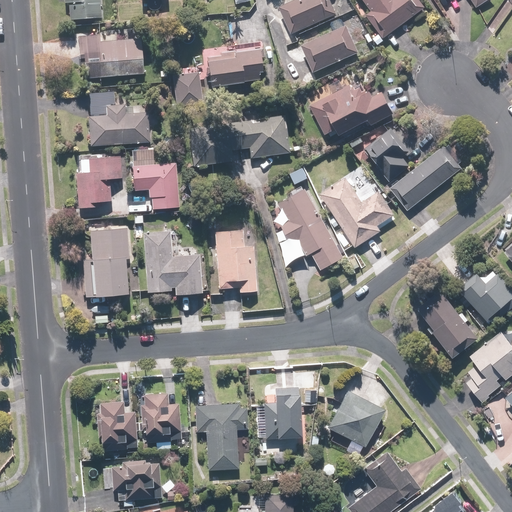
[(64,0),(65,3),(67,3),(68,18),(101,16),(99,0),(64,0)]
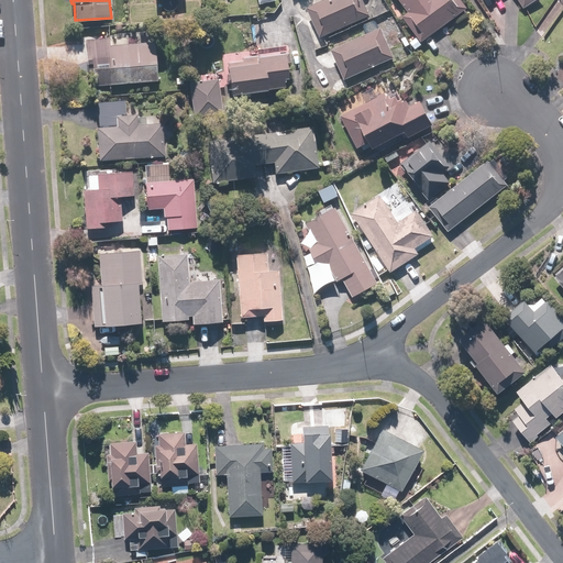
[(364,0),(323,0),(308,7),(321,36),(372,14),(364,0)]
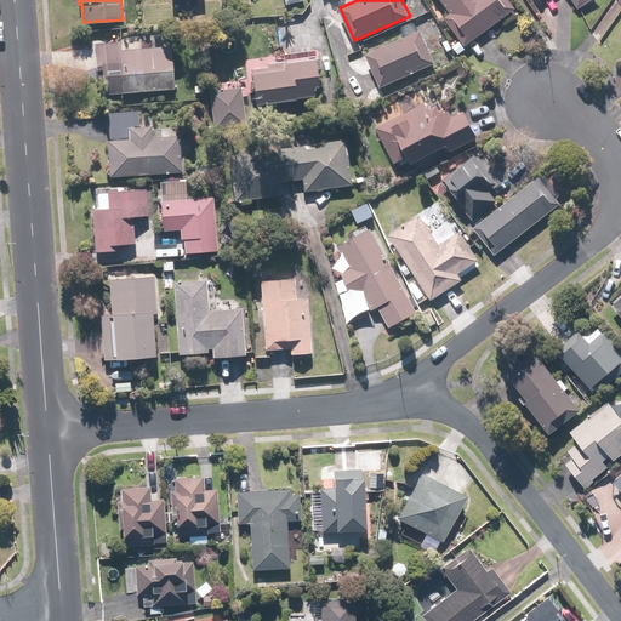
[(443,0),(461,28),(456,32),(465,45),(516,12),(507,0),(443,0)]
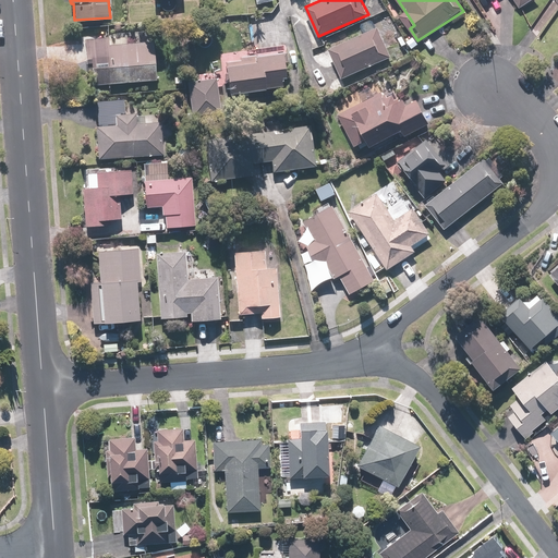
[(292,15),(254,23),(259,50),(298,43),(292,15)]
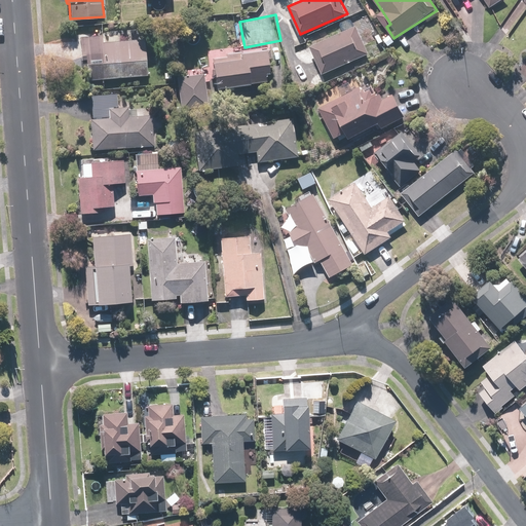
[(311,45),(323,74),(369,54),(358,26),(311,45)]
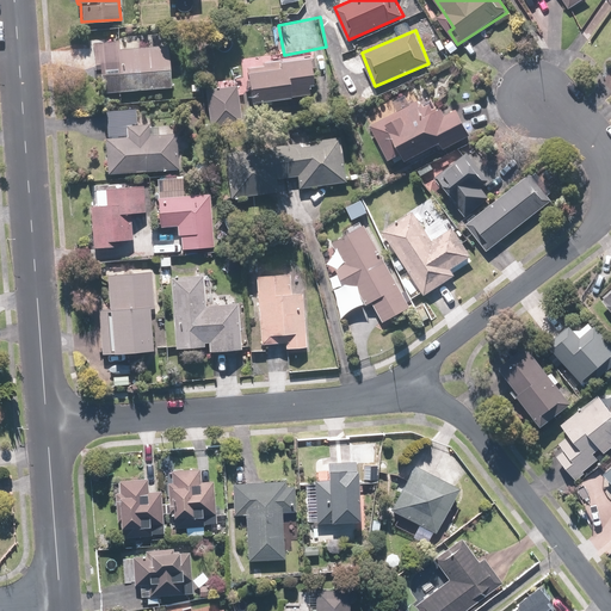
[(122,42),(94,42),(94,72),(100,72),(100,93),(172,92),(171,45),(122,47),(122,42)]
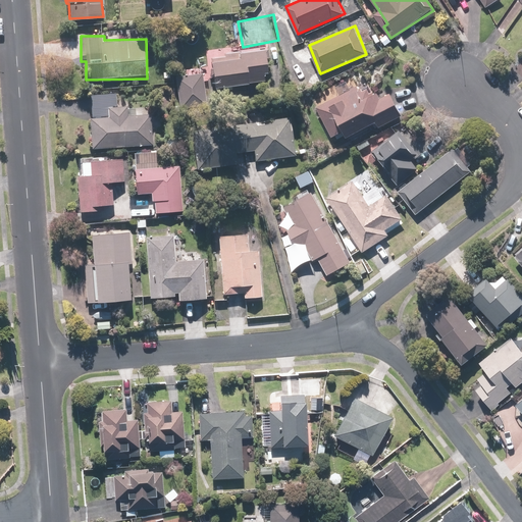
[(231,47),(205,51),(207,66),(212,65),(215,89),(267,82),(266,73),(270,73),(266,45),(231,50),(231,47)]
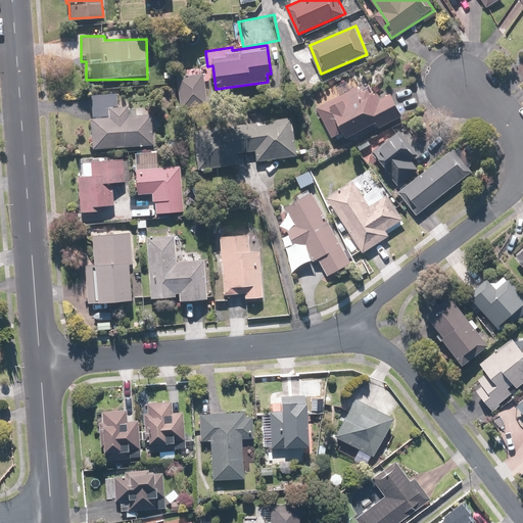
[(203,74),(177,77),(181,103),(207,99),(203,74)]
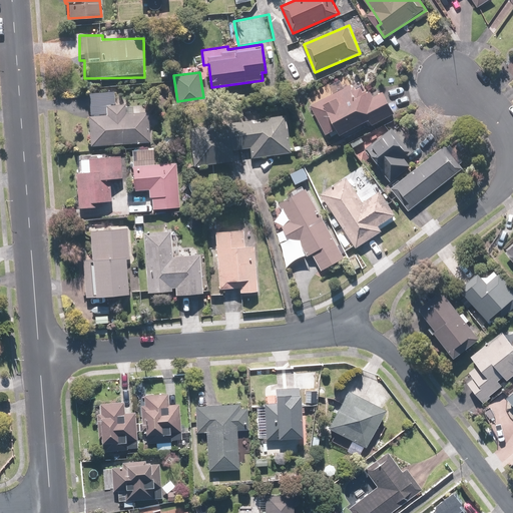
[(341,82),(307,98),(325,135),(339,128),(342,135),(373,121),(375,125),(397,114),(386,91),(374,97),(366,79),(344,89),(341,82)]
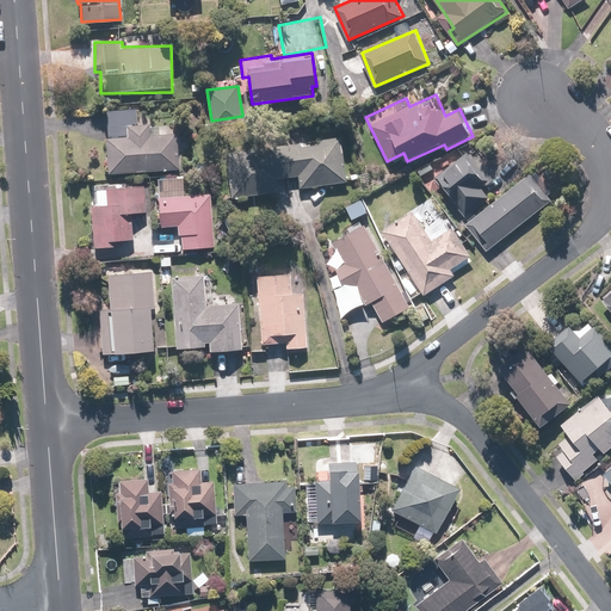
[(137,110),(107,111),(107,148),(105,148),(105,159),(107,159),(107,174),(178,174),(178,125),(137,125),(137,110)]
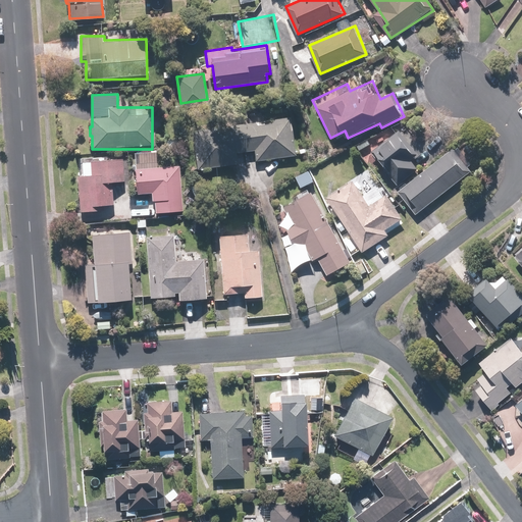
[(292,117),(193,132),(199,171),(240,165),(238,154),(255,152),(257,162),(298,156),(292,117)]
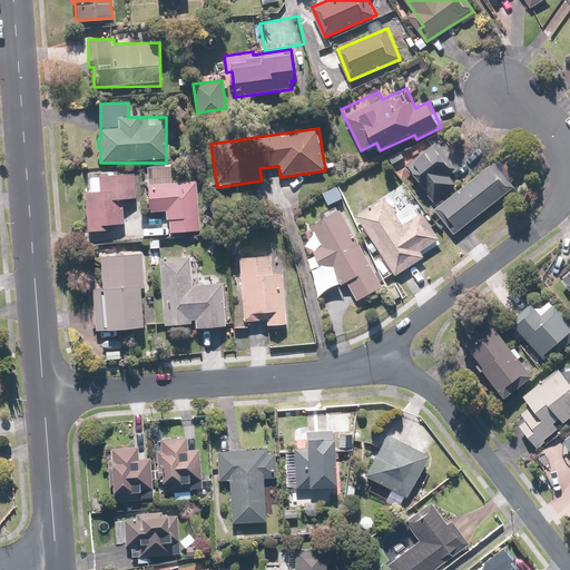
[(430,150),(423,143),(412,151),(416,157),(406,165),(436,203),(459,186),(451,176),(459,169),(439,144),(430,150)]
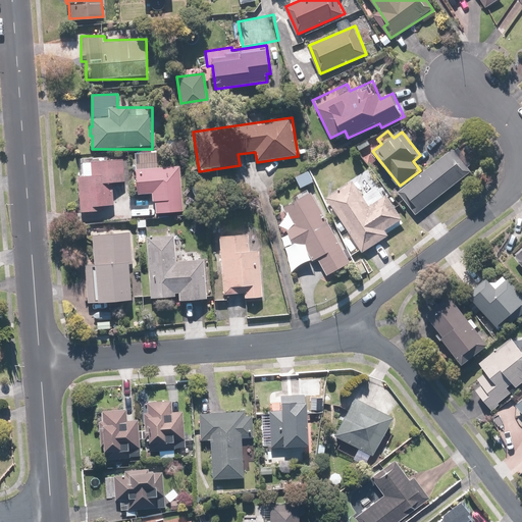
[(472,171),(454,149),(399,192),(417,215),(472,171)]
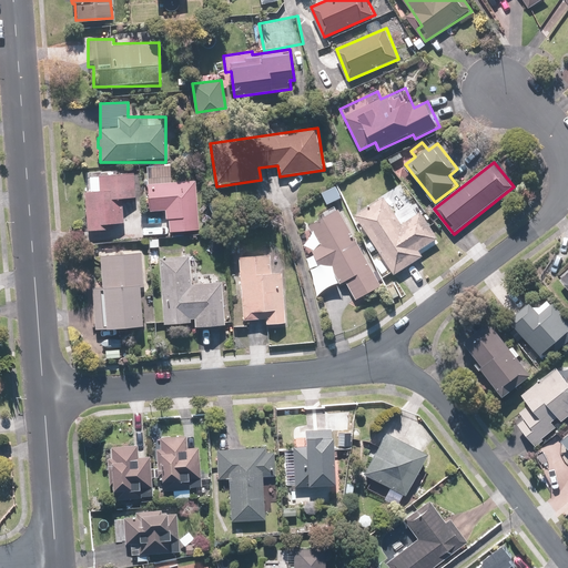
[(172,163),(149,164),(150,211),(166,211),(166,220),(170,220),(170,231),(199,230),(196,180),(172,180),(172,163)]
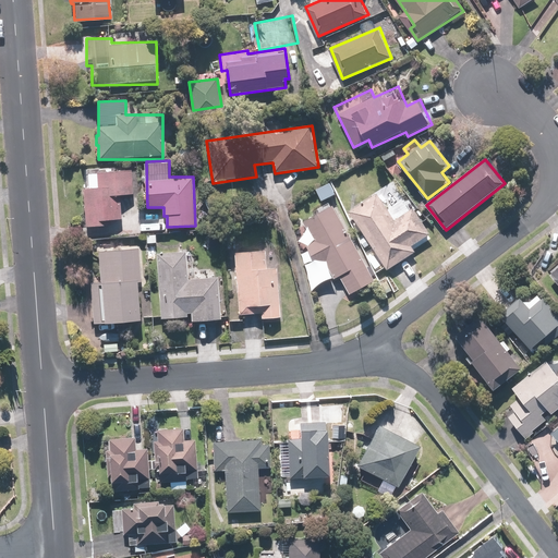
[(120,166),(84,167),(86,226),(113,225),(113,221),(122,220),(122,196),(135,195),(134,169),(120,169),(120,166)]
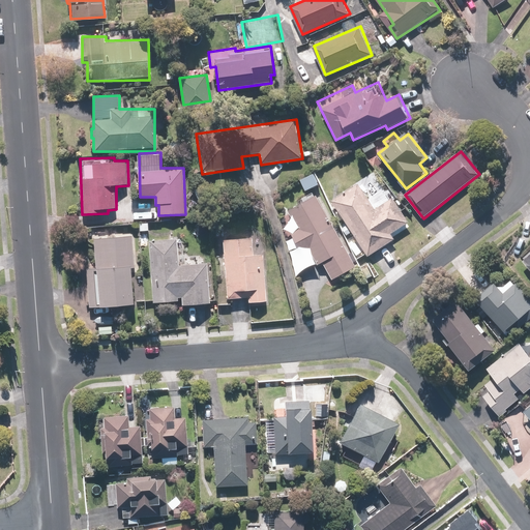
[(316,173),(301,179),(306,192),(322,185),(316,173)]
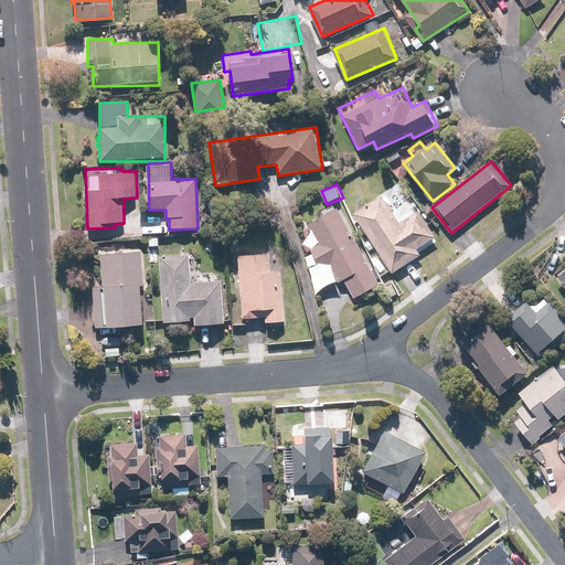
[(393,274),(423,255),(419,249),(438,238),(426,221),(429,219),(418,201),(415,203),(396,185),(354,212),(393,274)]
